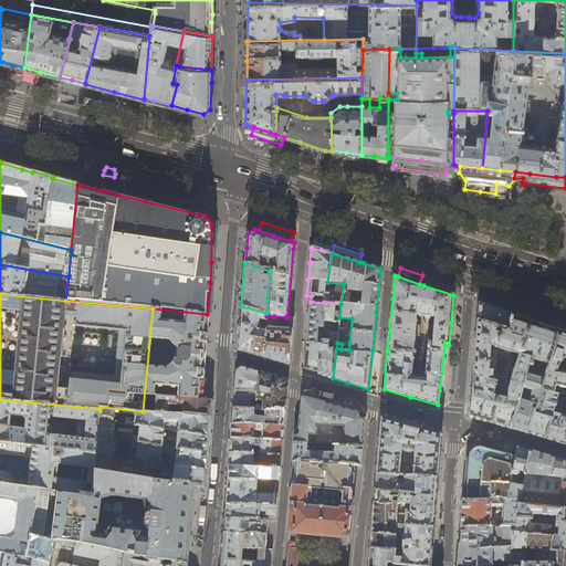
[(311,302),(306,344),(316,344),(318,326),(323,326),(324,322),(325,303),(311,302)]
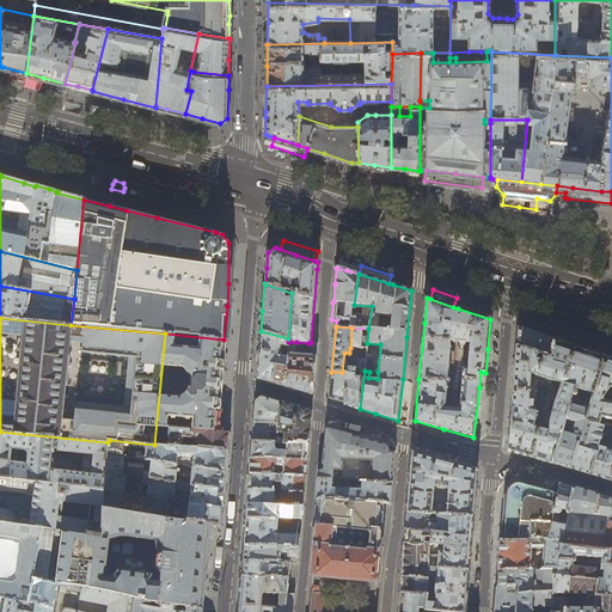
[(348,405),(360,409),(365,371),(367,343),(368,329),(352,328),(350,348),(353,348),(353,359),(348,359),(349,353),(344,353),(342,372),(331,372),(329,398),(344,403),(344,404),(348,405)]
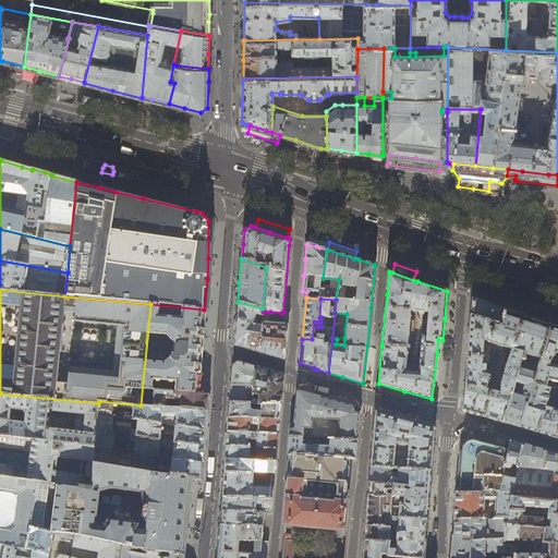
[(472,307),(472,316),(504,327),(505,310),(489,304),(473,300),(472,307)]
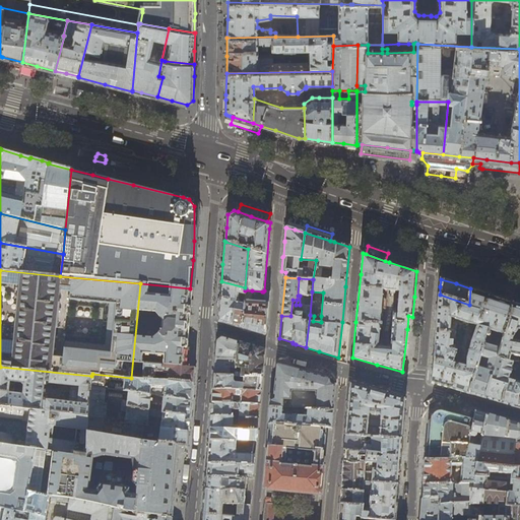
[(264,336),(266,335),(269,291),(264,290),(263,291),(262,291),(262,293),(265,300),(266,300),(266,303),(256,303),(256,299),(251,298),(252,290),(245,290),(246,288),(245,287),(221,281),(220,295),(219,313),(218,322),(233,326),(253,332),(264,336)]
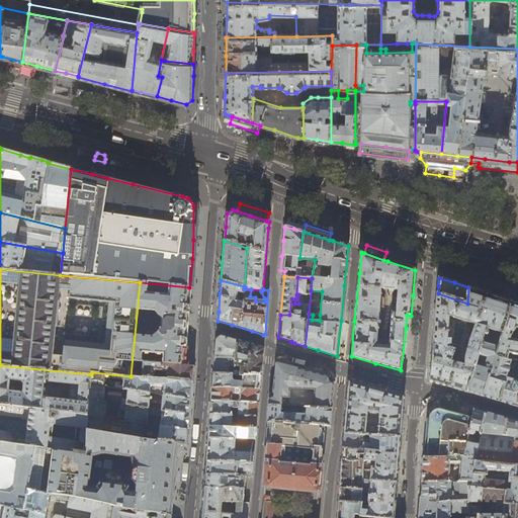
[(189,287),(140,282),(131,376),(143,377),(145,361),(183,366),(186,331),(189,287)]
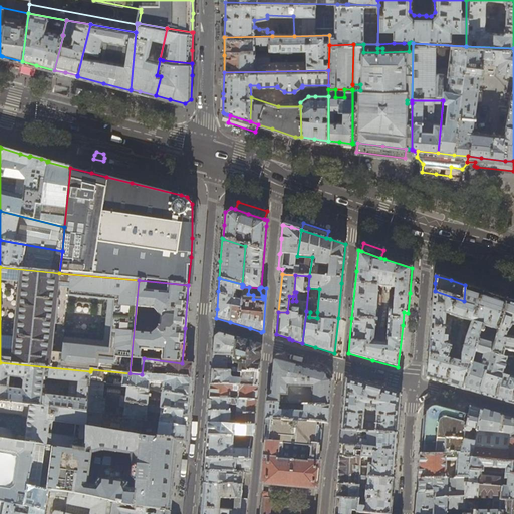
[(434,305),(430,340),(427,378),(447,384),(465,390),(472,363),(475,352),(479,337),(481,330),(497,336),(508,299),(499,296),(480,290),(465,285),(464,301),(435,291),(434,305)]
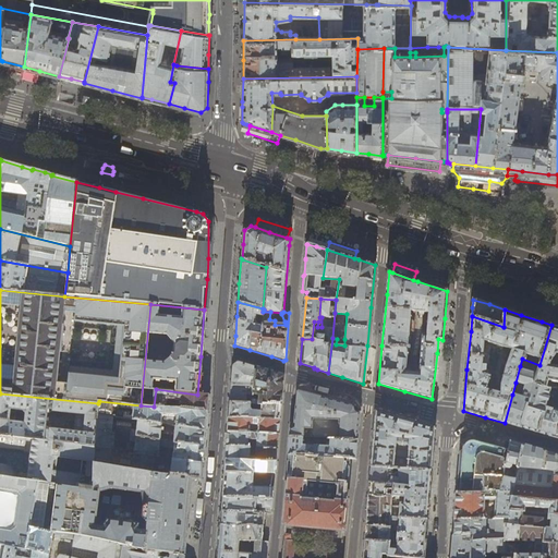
[(557,327),(554,326),(552,325),(540,365),(537,372),(534,384),(548,388),(557,388),(557,327)]
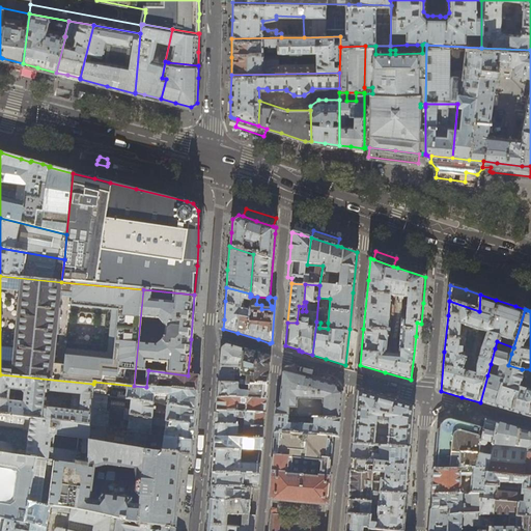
[(420,336),(416,336),(411,380),(417,375),(418,357),(420,336)]
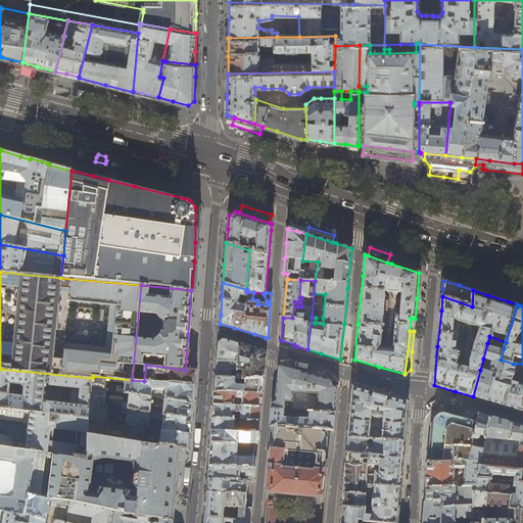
[(218,353),(217,362),(237,363),(239,345),(239,344),(234,342),(224,340),(218,344),(218,353)]
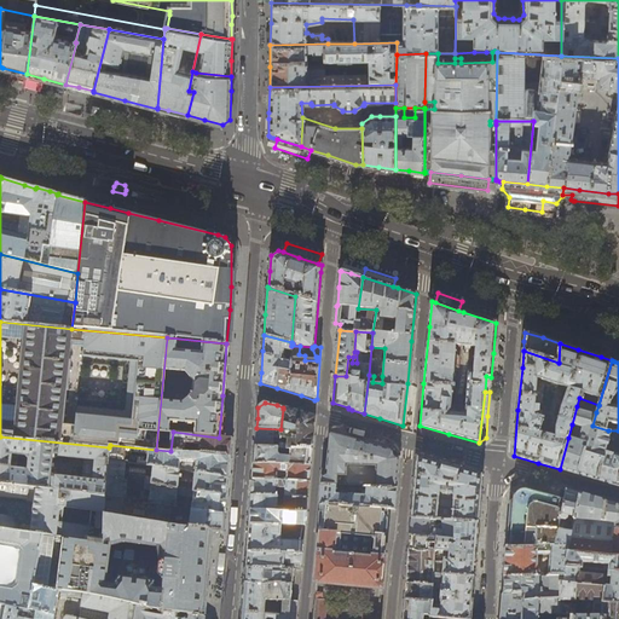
[(567,470),(578,474),(593,426),(596,412),(577,406),(572,424),(582,427),(578,440),(568,438),(560,469),(567,470)]
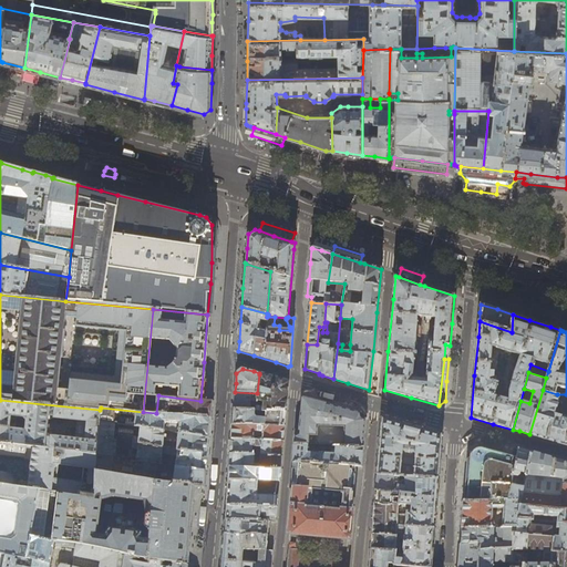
[(274,378),(259,374),(257,393),(257,399),(264,400),(264,406),(256,405),(256,411),(286,412),(287,397),(288,382),(274,378)]
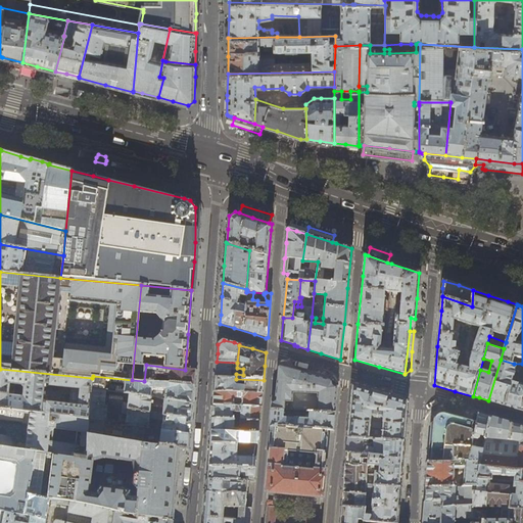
[(522,364),(514,364),(501,360),(488,400),(511,407),(522,410),(522,364)]
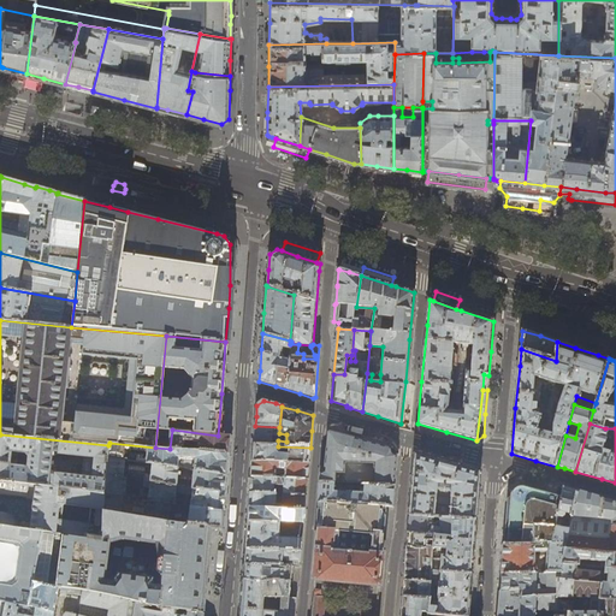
[(254,438),(254,444),(278,446),(278,440),(279,433),(279,427),(255,426),(254,438)]
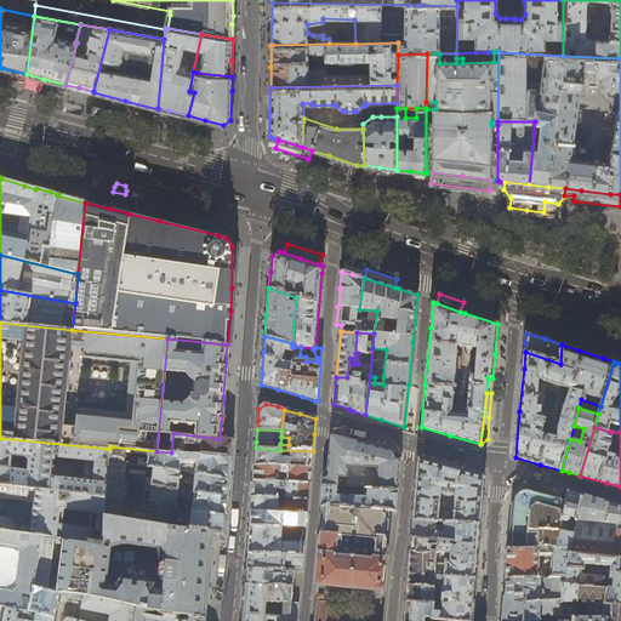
[(174,433),(171,453),(231,459),(232,450),(233,439),(220,439),(174,433)]
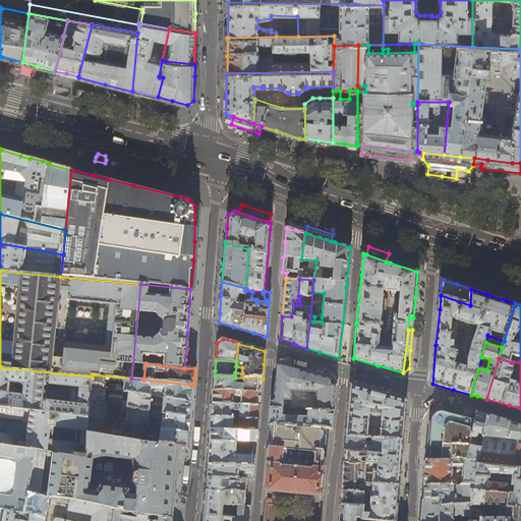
[(272,400),(271,408),(283,409),(308,410),(334,410),(335,398),(336,385),(334,385),(331,383),(331,380),(332,379),(309,372),(290,368),(279,365),(278,365),(277,372),(275,394),(275,399),(272,400)]
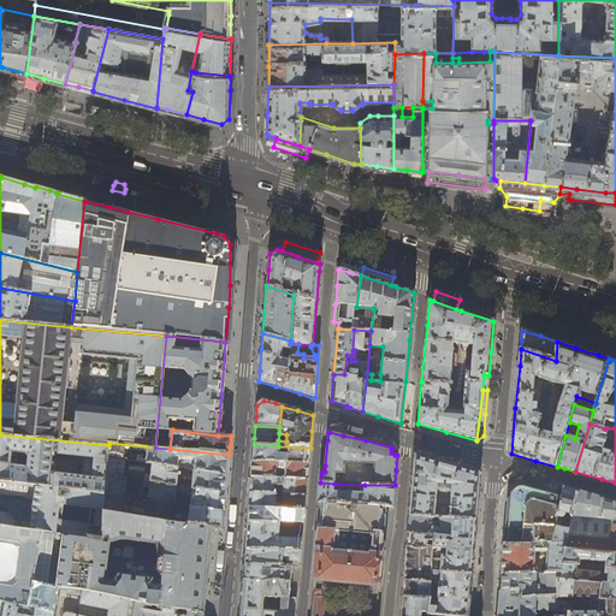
[(108,458),(108,445),(0,434),(0,479),(105,493),(106,477),(108,458)]
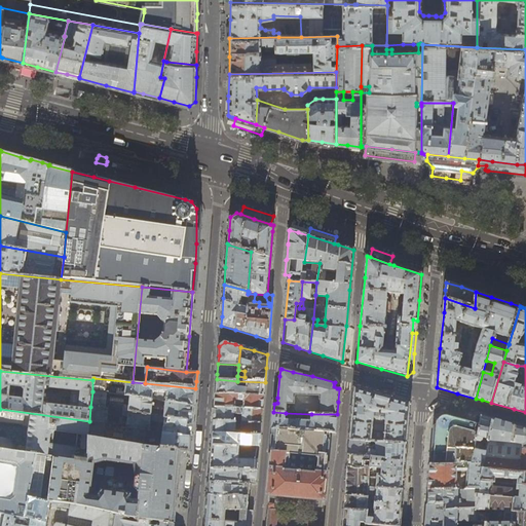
[(145,383),(133,382),(94,378),(92,380),(92,391),(153,401),(166,402),(194,406),(195,396),(195,388),(145,383)]
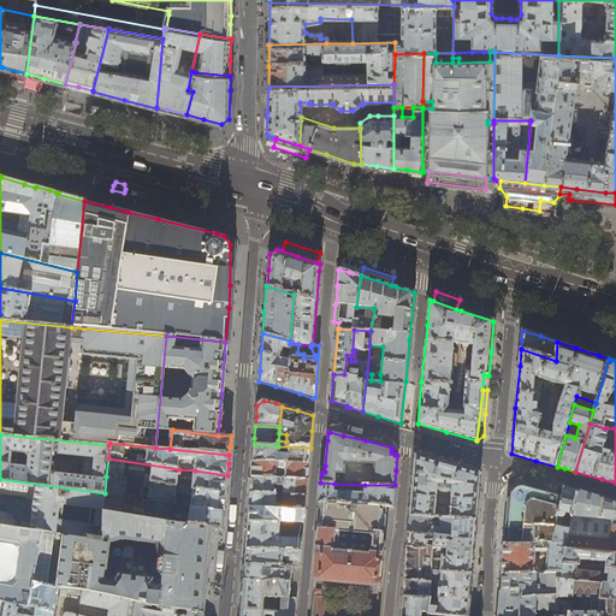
[(253,454),(252,462),(309,463),(309,455),(311,448),(278,446),(254,444),(253,454)]
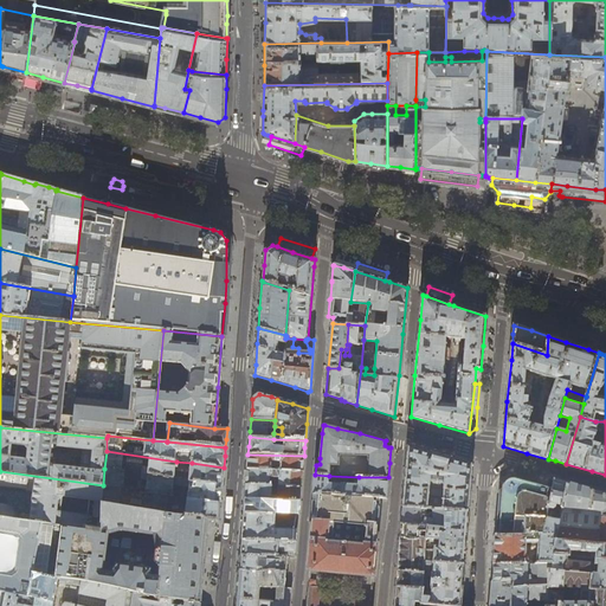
[(406,477),(404,508),(446,509),(468,511),(470,489),(472,464),(439,456),(408,447),(406,477)]
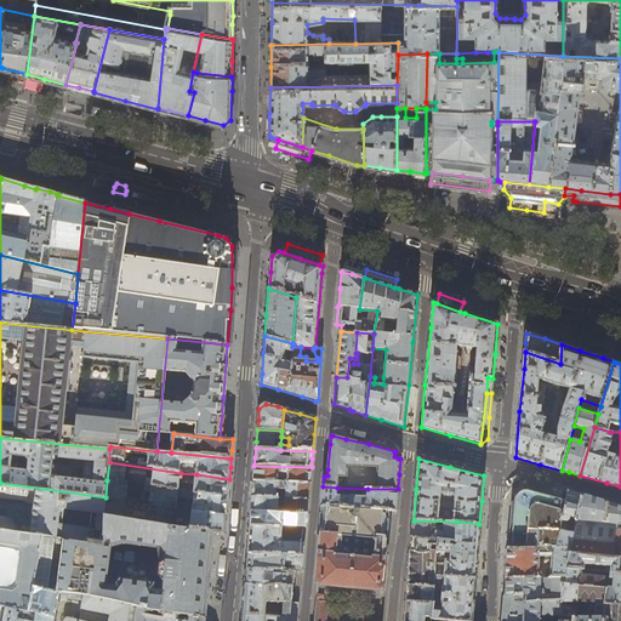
[(228,489),(229,479),(197,474),(195,485),(180,484),(181,473),(109,462),(107,480),(227,497),(228,489)]
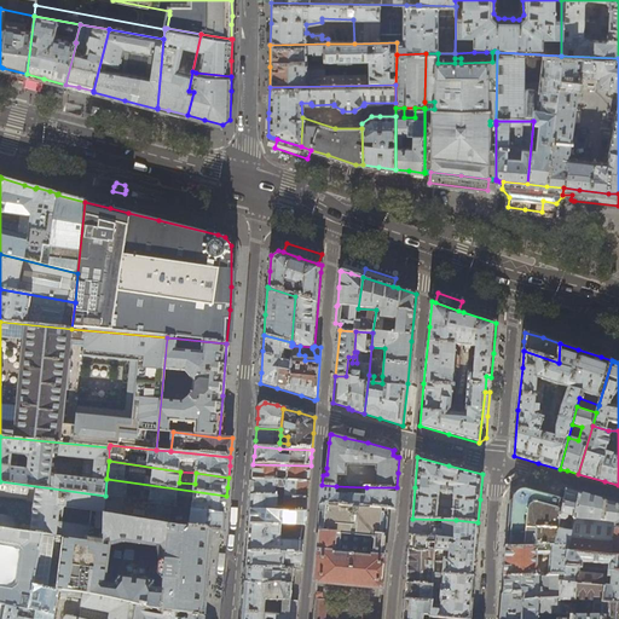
[(253,473),(252,481),(308,481),(310,481),(310,473),(311,466),(253,464),(253,473)]
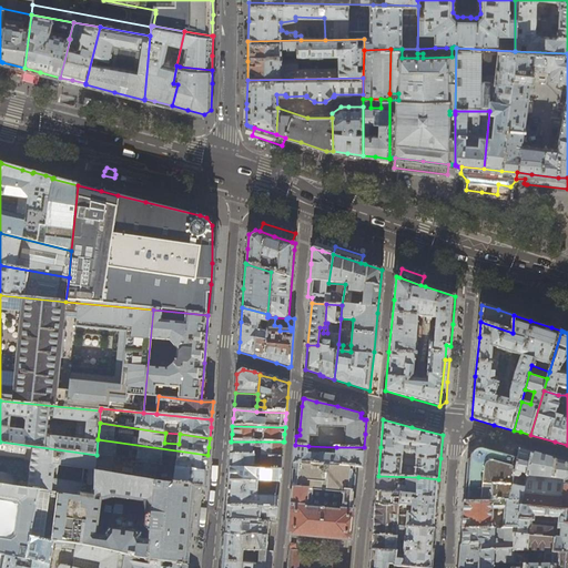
[(208,463),(208,455),(98,439),(97,455),(113,457),(114,457),(117,447),(138,450),(137,460),(159,464),(162,465),(163,455),(178,457),(176,467),(206,472),(208,463)]
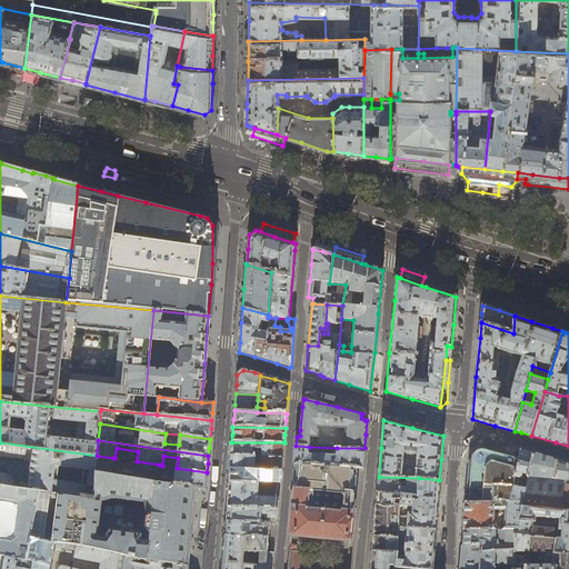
[(95,468),(97,456),(0,442),(0,486),(39,492),(93,499),(95,471),(95,468)]
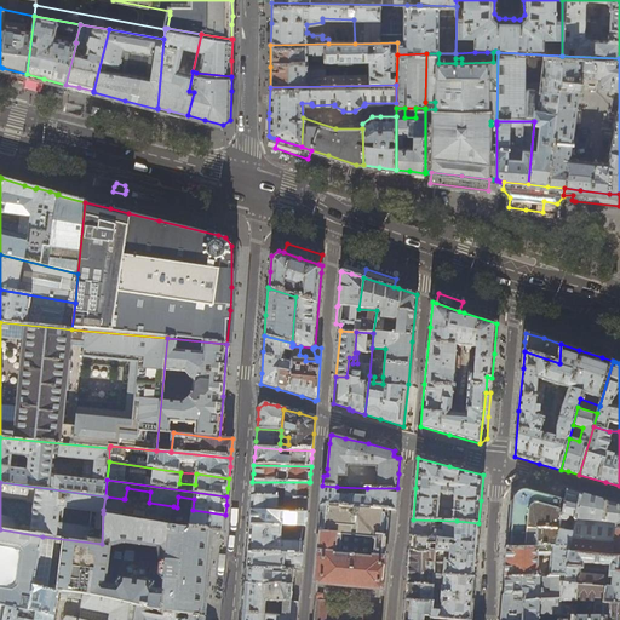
[(252,489),(251,497),(308,498),(309,491),(309,482),(252,482),(252,489)]
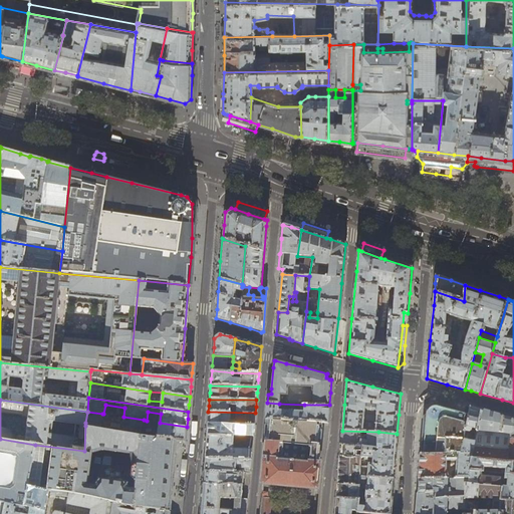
[(266,410),(265,420),(322,423),(327,423),(328,415),(329,405),(304,405),(304,408),(301,408),(301,410),(295,409),(295,411),(278,408),(279,404),(267,403),(266,410)]
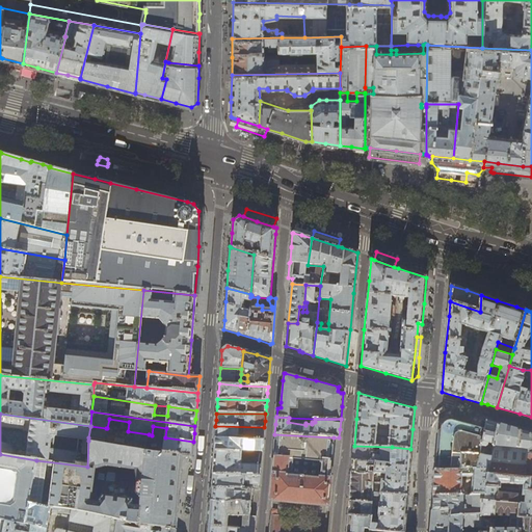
[(439,432),(437,444),(463,444),(463,456),(462,470),(477,470),(485,428),(480,427),(460,421),(454,420),(440,431),(439,432)]
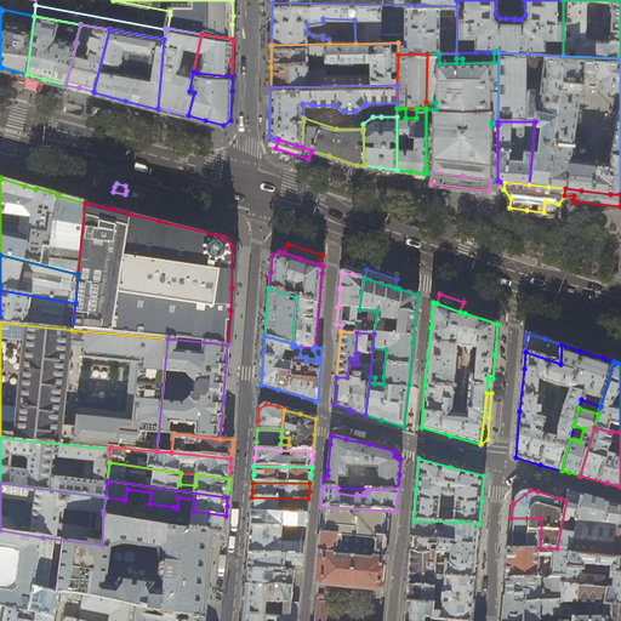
[(567,495),(567,500),(557,548),(570,547),(571,541),(581,495),(574,493),(568,491),(567,495)]
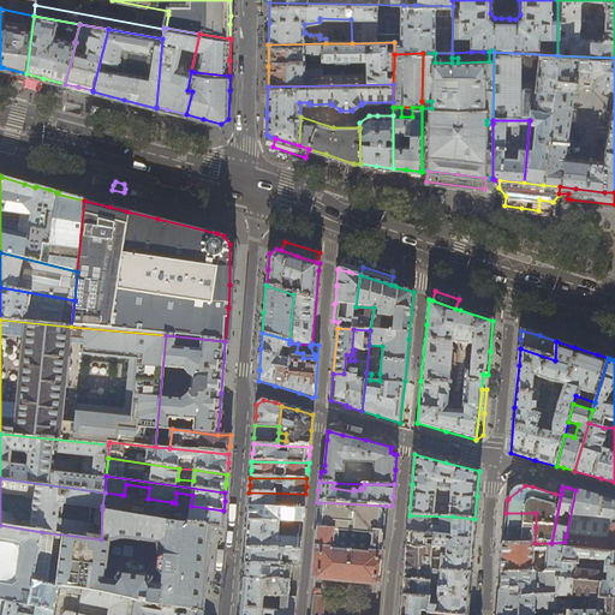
[(575,490),(566,536),(599,539),(605,499),(591,494),(575,490)]
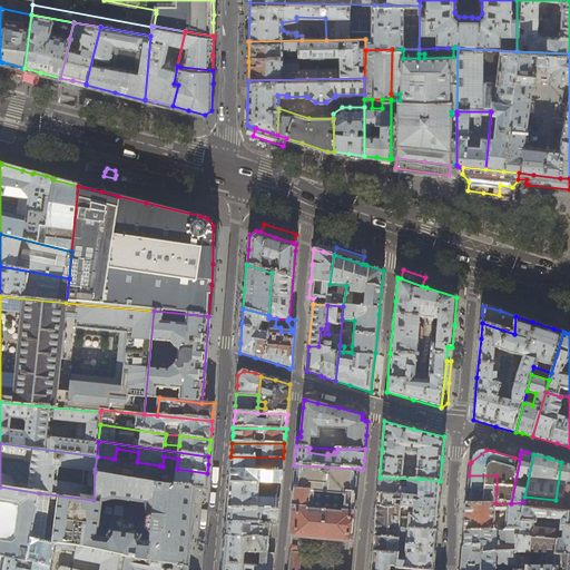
[(111,475),(114,459),(97,457),(95,469),(95,472),(111,475)]
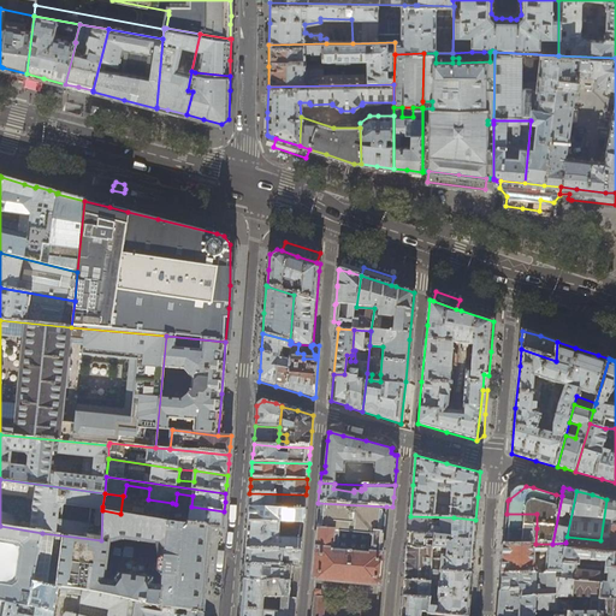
[(249,499),(248,509),(304,510),(306,502),(306,496),(306,495),(249,493),(249,499)]
